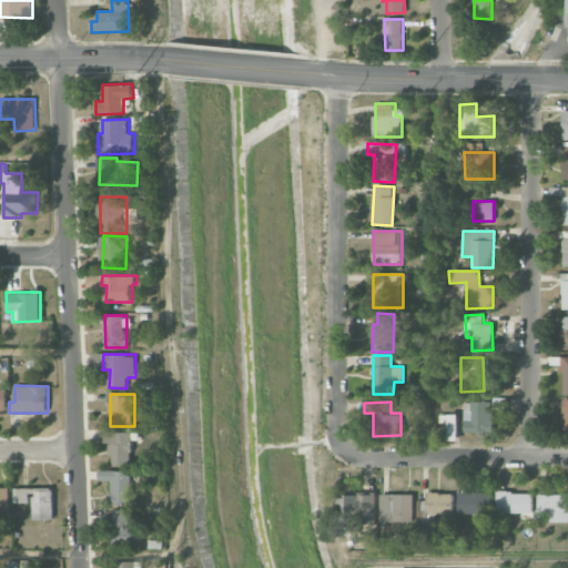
[(494,402),(464,402),(465,433),(494,432),(494,402)]
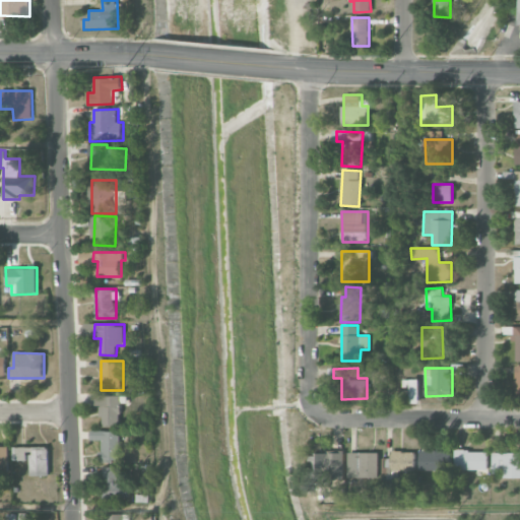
[(102,427),(122,427),(121,395),(93,396),(93,405),(102,405),(102,427)]
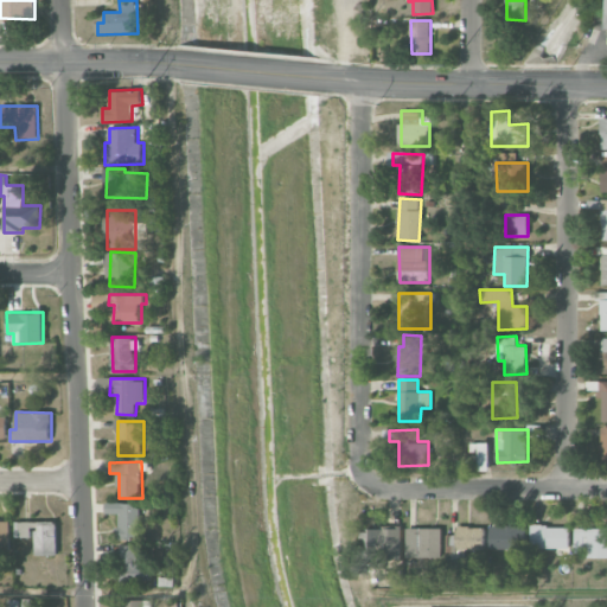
[(120,513),(119,540),(140,541),(141,504),(107,503),(106,513),(120,513)]
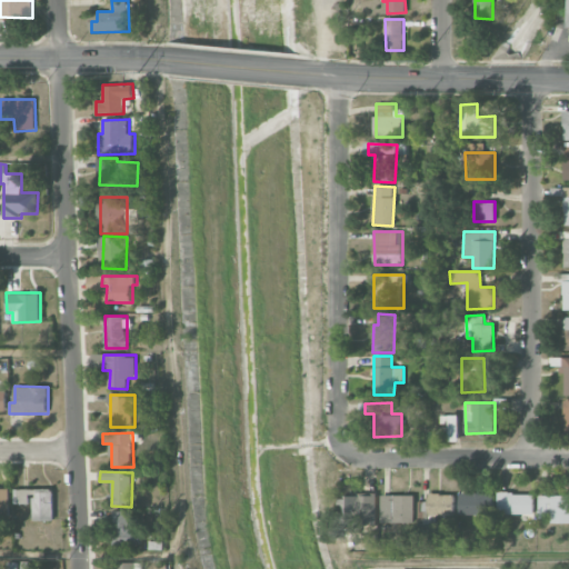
[(9,488),(0,488),(0,515),(9,515),(9,488)]
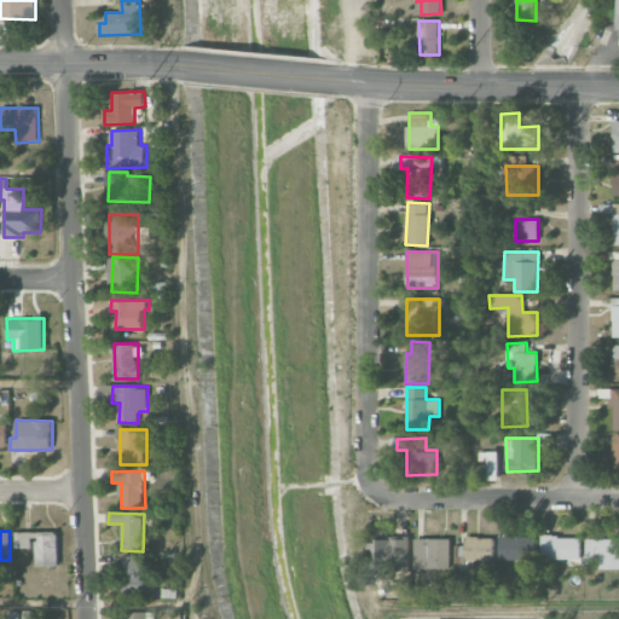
[(58,532),(16,532),(16,548),(36,548),(36,566),(58,566),(58,532)]
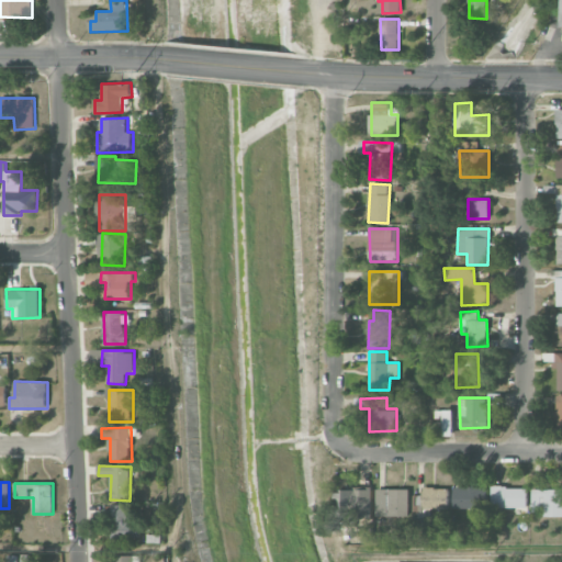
[(453,485),(454,508),(486,508),(486,485),(453,485)]
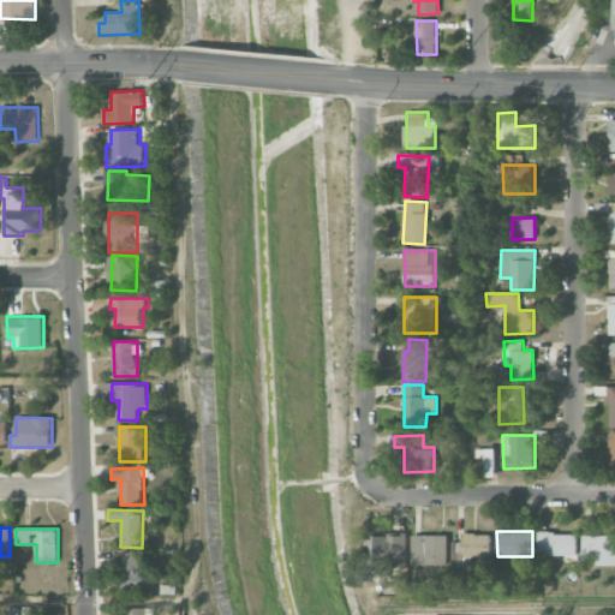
[(491,533),(463,533),(463,556),(491,557),(491,533)]
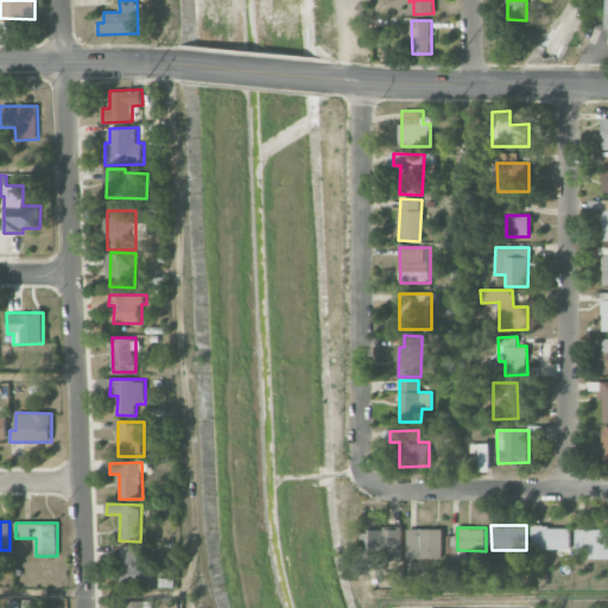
[(532,549),(570,549),(570,527),(532,527),(532,549)]
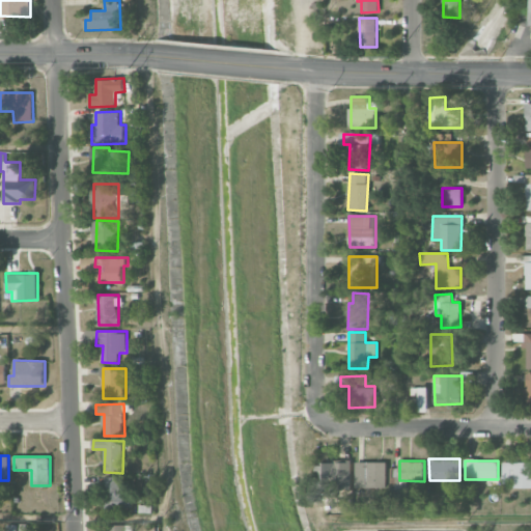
[(387,487),(387,462),(356,463),(357,487),(387,487)]
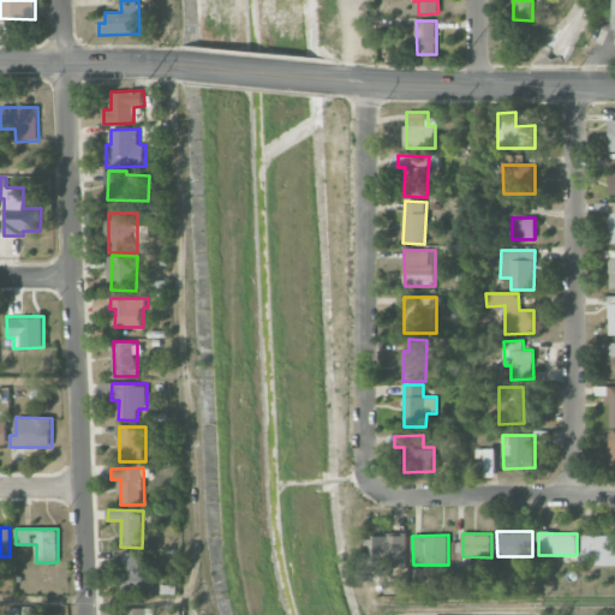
[(614,565),(614,535),(581,536),(583,559),(596,559),(596,566),(614,565)]
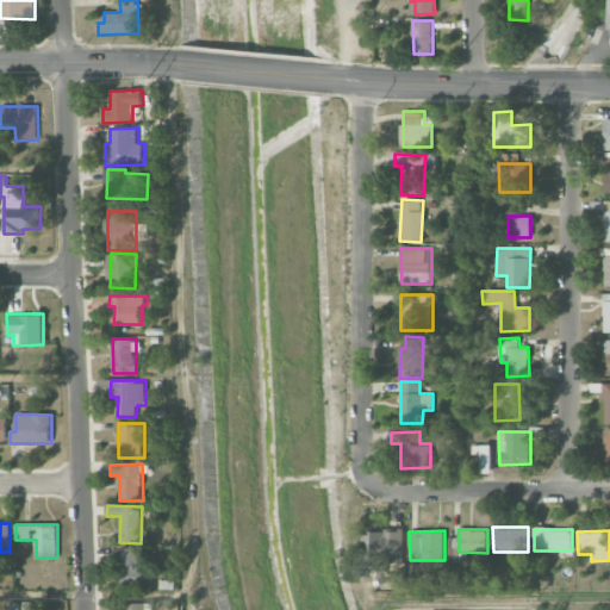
[(404,559),(404,531),(367,531),(368,560),(404,559)]
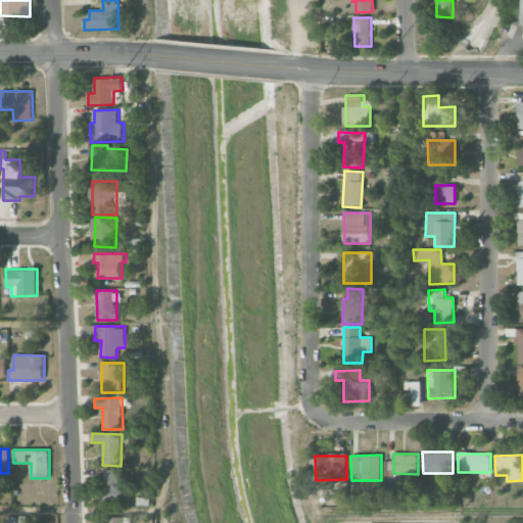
[(129,469),(105,470),(105,503),(129,502),(129,469)]
